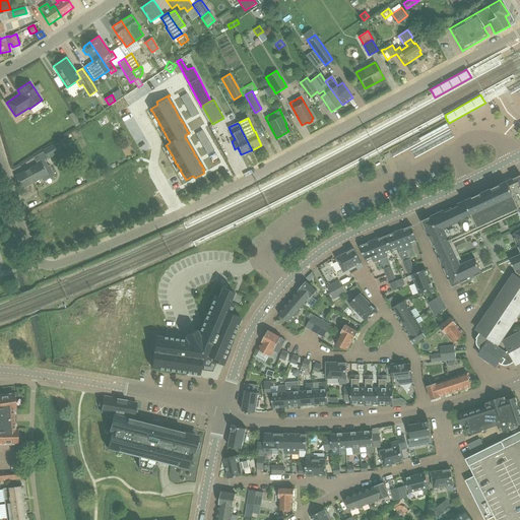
[(225,155),(228,154),(212,126),(209,127),(225,155)]
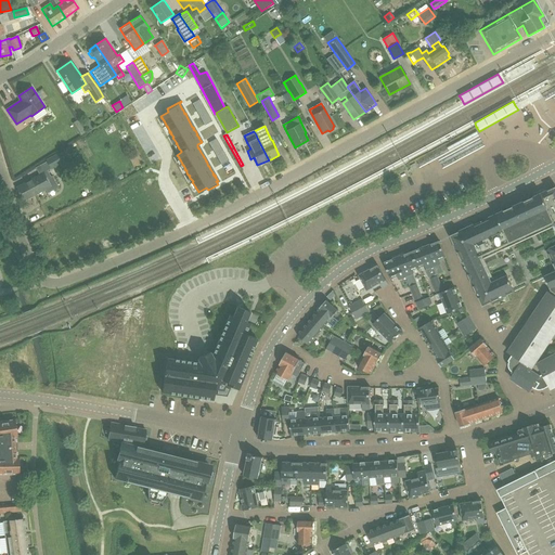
[(448,169),(489,149),(483,138),(453,152),(455,157),(444,163),(448,169)]
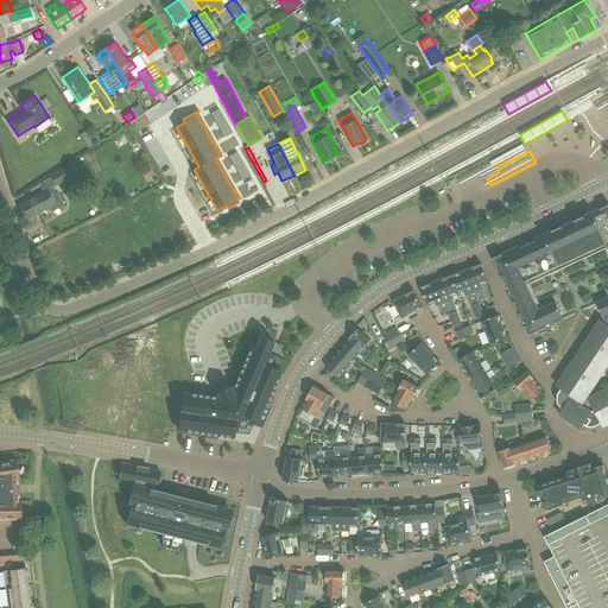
[(67,166),(51,176),(51,177),(56,184),(73,175),(67,166)]
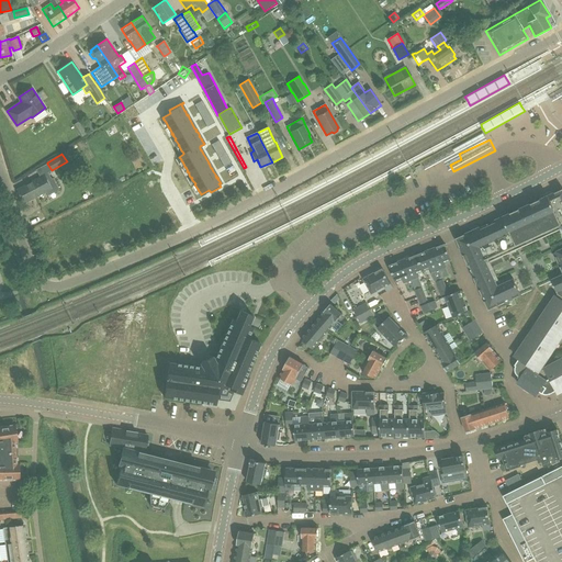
[(149,190),(163,183),(157,173),(145,180),(149,190)]
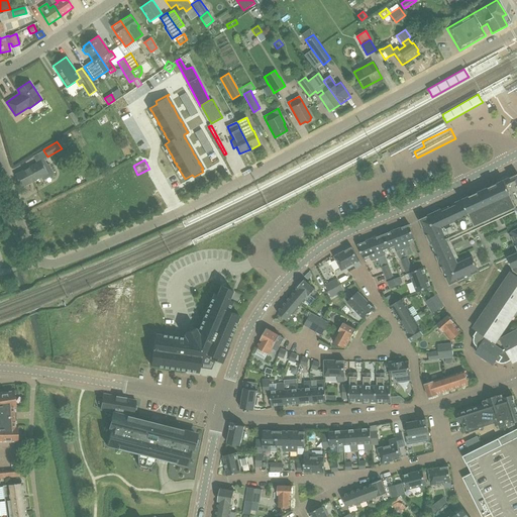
[(33,165),(15,174),(22,187),(40,178),(42,177),(47,174),(40,161),(36,163),(33,165)]
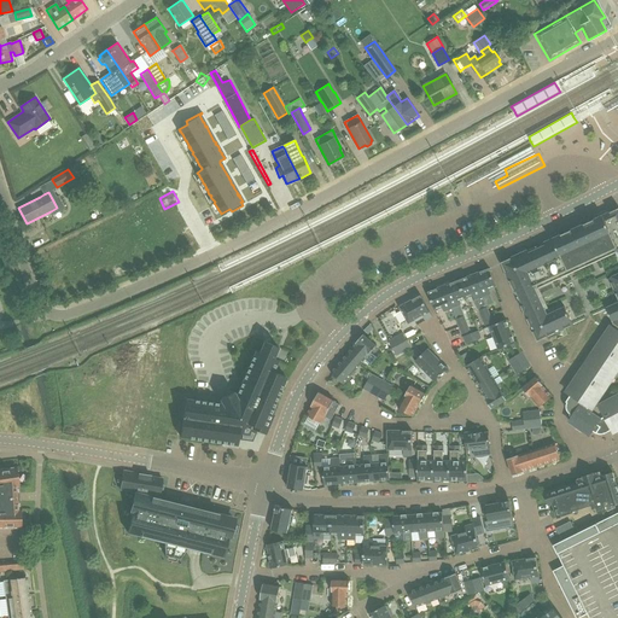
[(514,256),(501,262),(501,264),(537,342),(547,337),(548,340),(558,336),(559,338),(558,338),(558,339),(567,334),(565,328),(584,319),(592,316),(599,313),(607,309),(613,324),(614,324),(617,326),(617,208),(610,213),(608,209),(596,215),(598,217),(557,237),(555,234),(544,239),(546,242),(526,251),(525,248),(513,254),(514,256)]
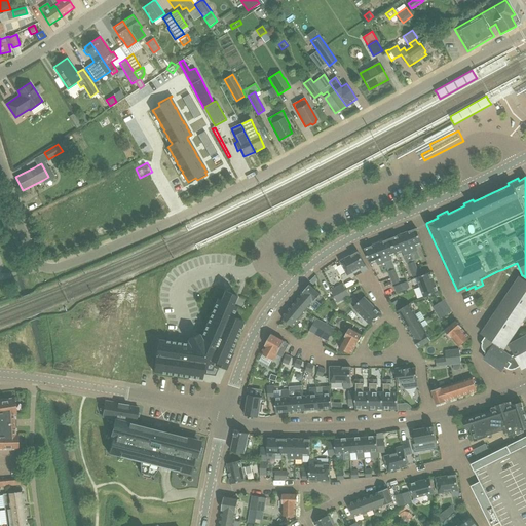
[(416,228),(403,233),(411,252),(417,250),(416,246),(422,243),(417,229),(416,228)]
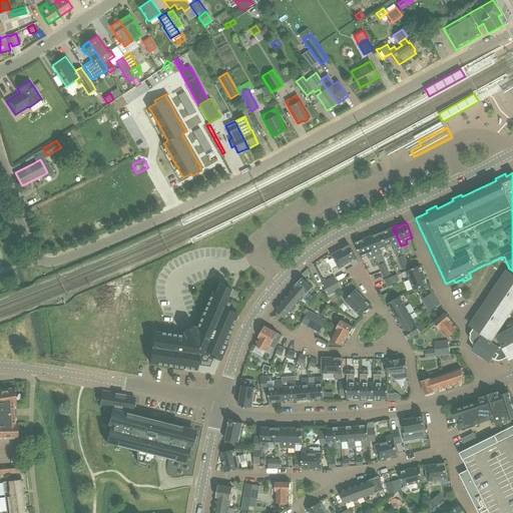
[(393,227),(381,232),(387,247),(393,244),(394,248),(401,245),(393,227)]
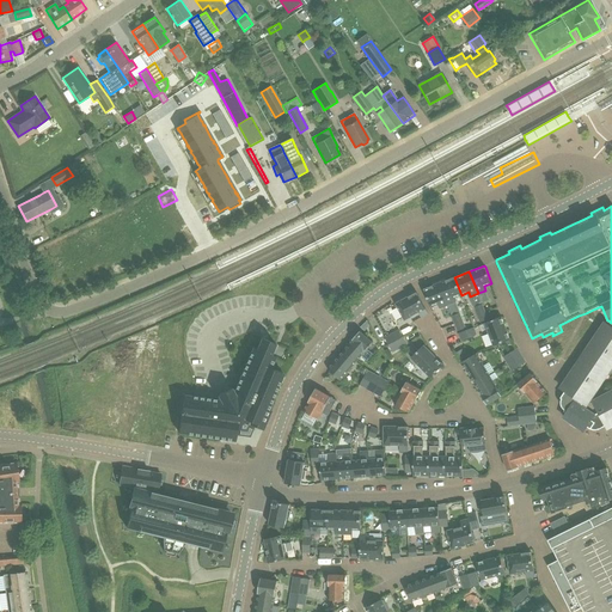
[(454,277),(439,283),(448,305),(456,303),(454,298),(461,295),(454,277)]
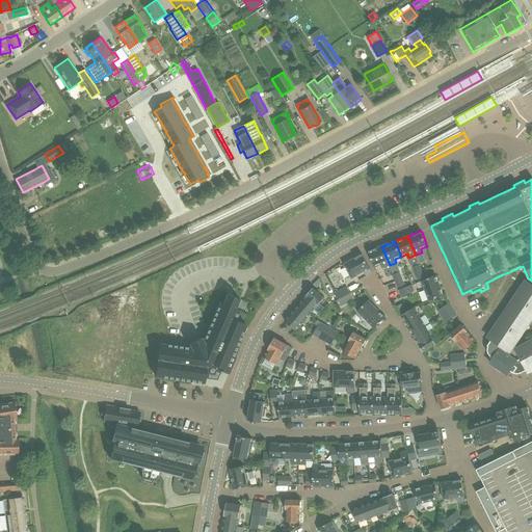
[(381,246),(368,251),(374,267),(381,264),(382,268),(390,265),(381,246)]
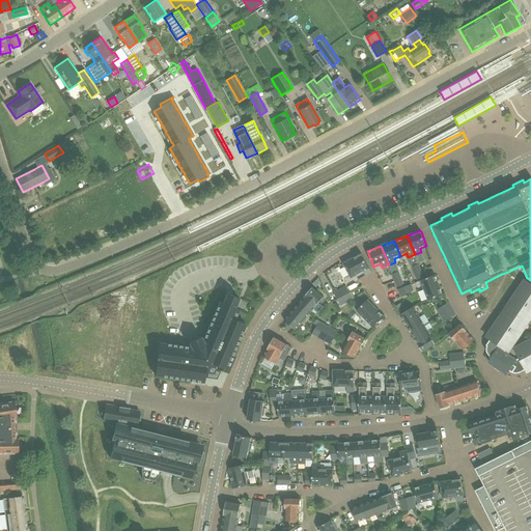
[(362,253),(343,263),(352,278),(363,271),(365,276),(371,272),(362,253)]
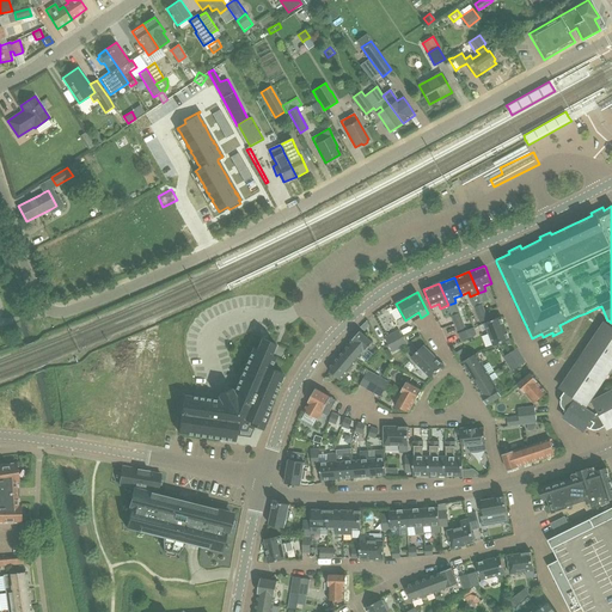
[(482,305),(475,307),(477,314),(484,312),(482,305)]
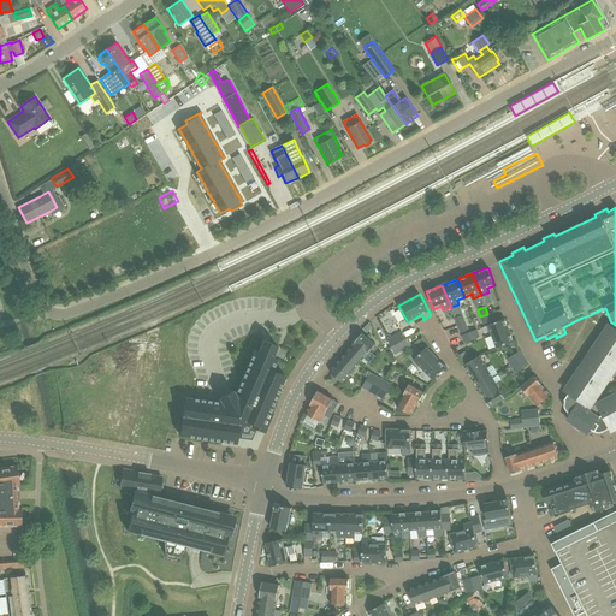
[(487,314),(480,317),(484,324),(491,321),(487,314)]
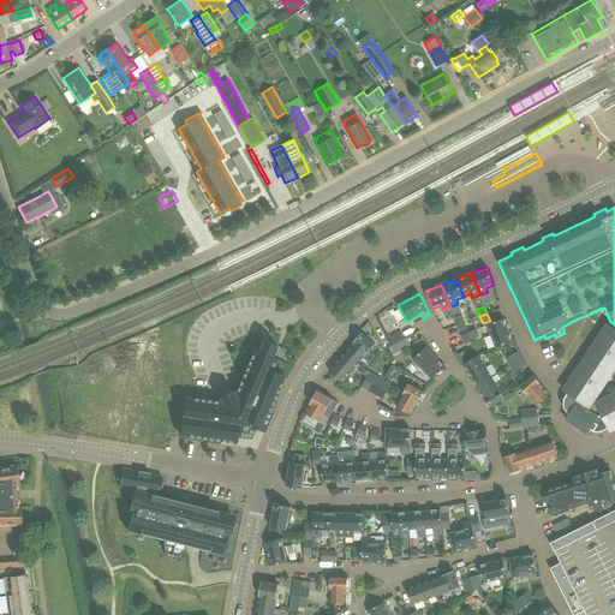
[(461,315),(454,317),(457,324),(464,322),(461,315)]
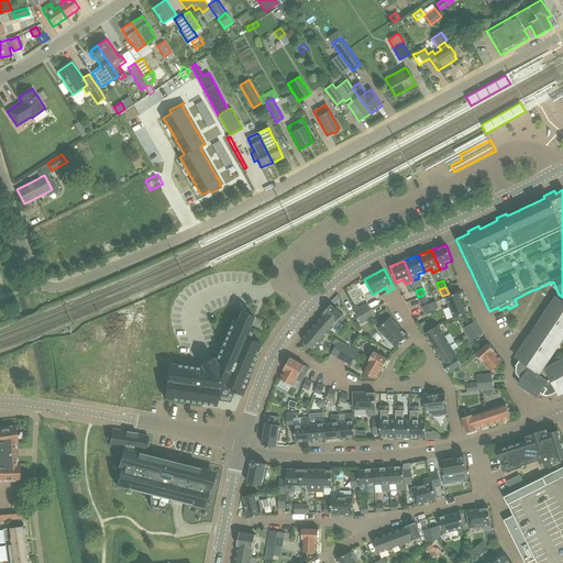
[(360,304),(370,301),(367,291),(359,294),(360,304)]
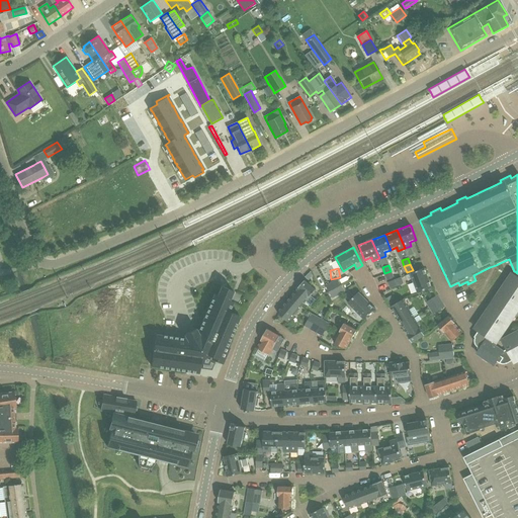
[(424,268),(411,273),(418,292),(432,287),(424,268)]
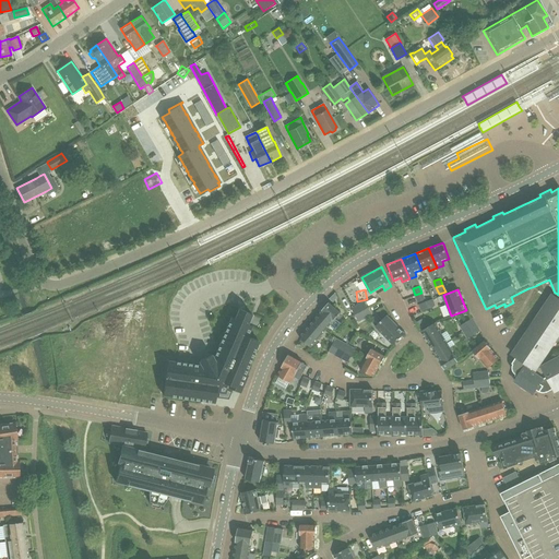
[(421,293),(415,295),(418,302),(425,299),(421,293)]
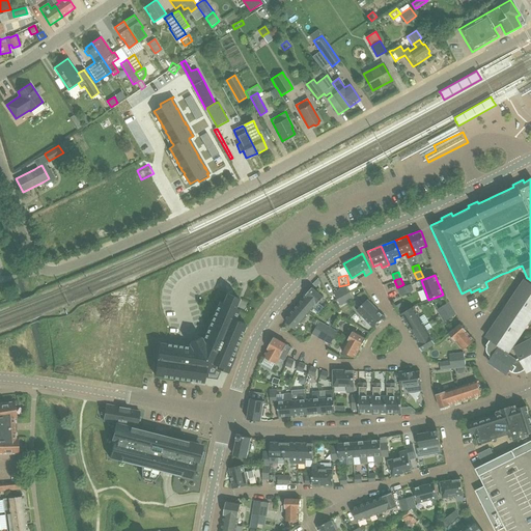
[(491,339),(486,345),(487,345),(487,346),(486,346),(486,347),(486,348),(486,350),(486,351),(486,352),(487,353),(487,354),(488,354),(488,355),(490,355),(490,356),(490,357),(492,358),(488,362),(495,366),(494,367),(500,371),(500,370),(506,373),(509,370),(512,372),(514,369),(520,372),(526,369),(527,371),(530,368),(530,342),(515,352),(519,356),(513,358),(504,353),(530,312),(530,283),(526,281),(525,280),(520,287),(522,289),(518,296),(515,294),(515,295),(510,302),(512,303),(508,309),(506,308),(506,309),(508,310),(503,316),(501,315),(496,323),(496,324),(498,325),(494,331),(492,329),(492,330),(486,337),(491,339)]
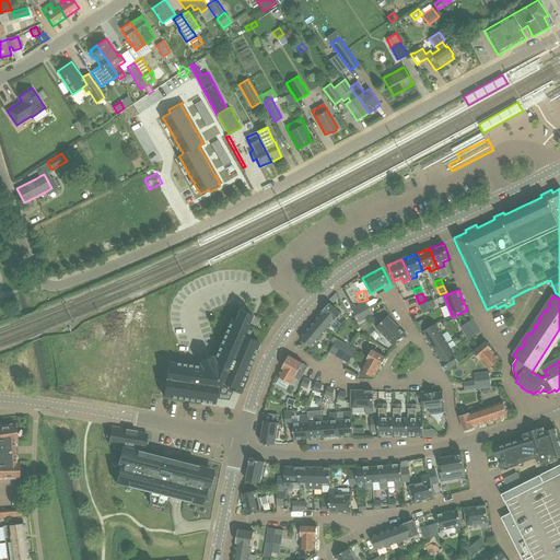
[(433,300),(419,305),(422,312),(435,306),(433,300)]
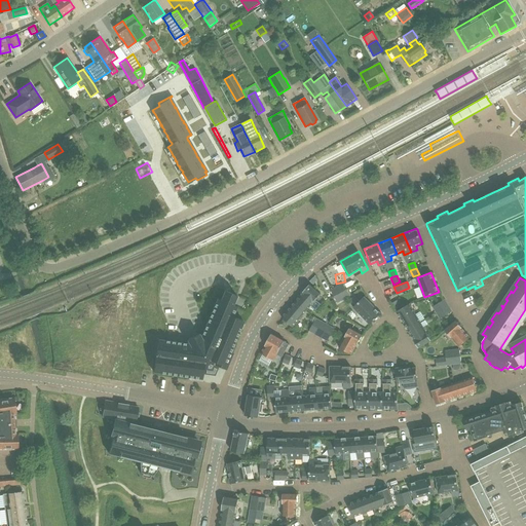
[(343,284),(331,290),(334,296),(346,290),(343,284)]
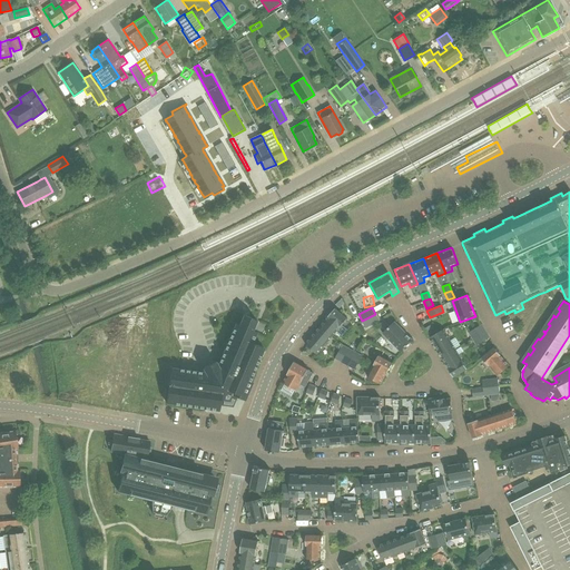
[(328,317),(321,326),(332,336),(336,332),(342,336),(347,330),(342,325),(347,318),(335,308),(328,316),(328,317)]
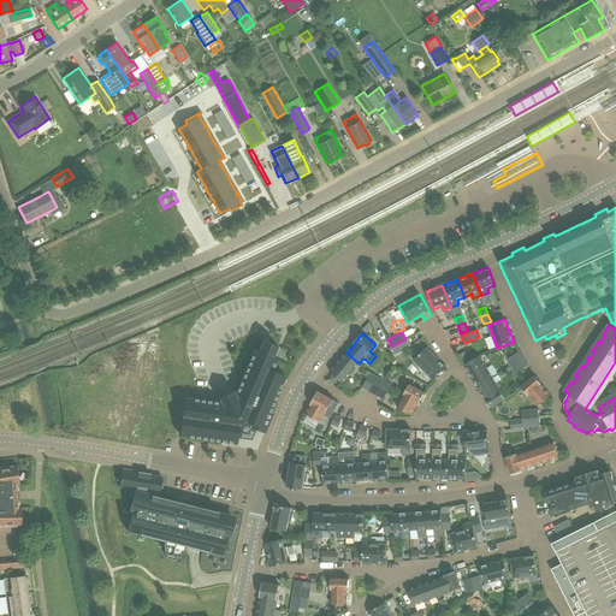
[(406,339),(391,347),(395,354),(409,347),(406,339)]
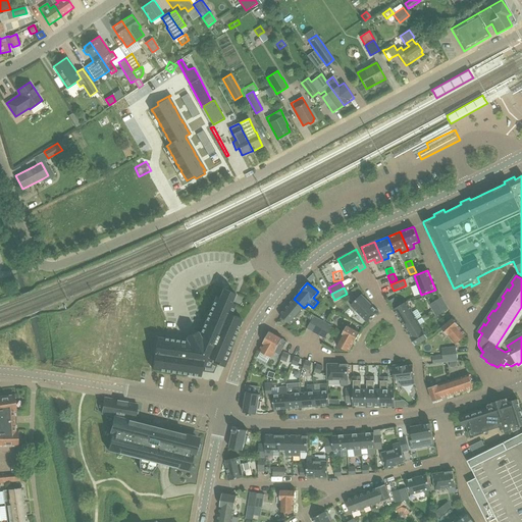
[(157,336),(153,369),(201,376),(202,366),(211,361),(224,367),(231,350),(229,349),(242,319),(231,314),(236,304),(231,303),(235,294),(223,289),(219,298),(216,296),(200,334),(195,332),(186,337),(188,342),(157,336)]
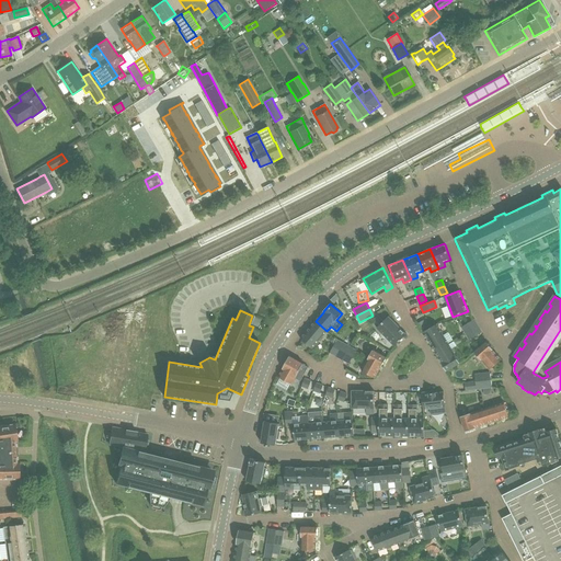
[(388,317),(377,328),(395,346),(405,334),(388,317)]
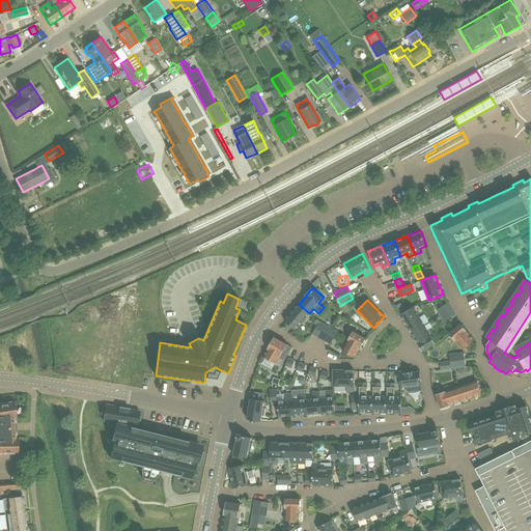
[(449,303),(437,309),(440,315),(452,308),(449,303)]
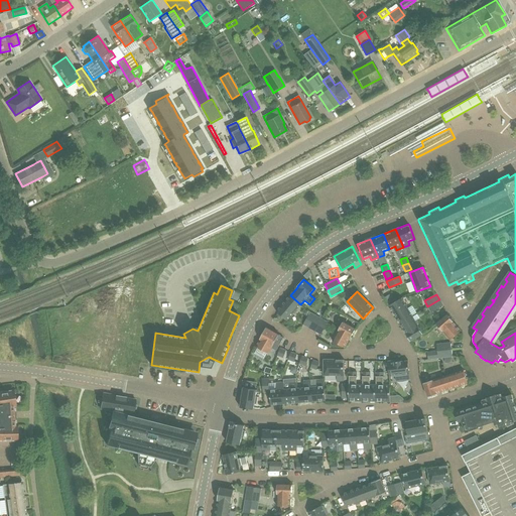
[(290,295),(276,311),(277,312),(287,320),(300,304),(290,295)]
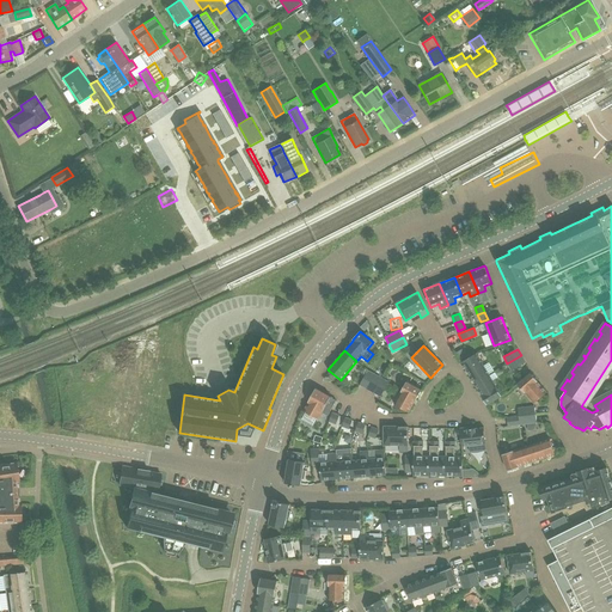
[(476,354),(461,362),(475,384),(489,375),(476,354)]
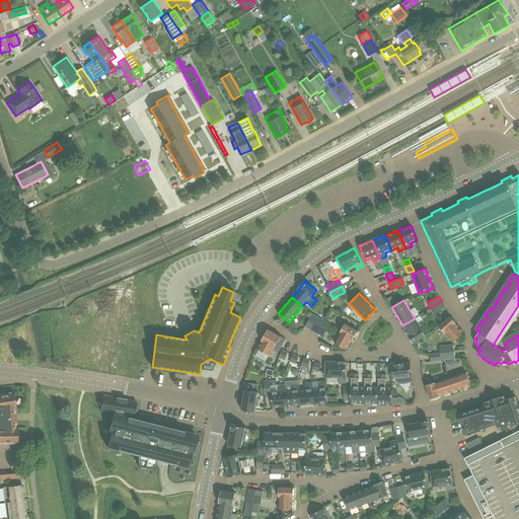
[(442,301),(430,308),(434,314),(445,307),(442,301)]
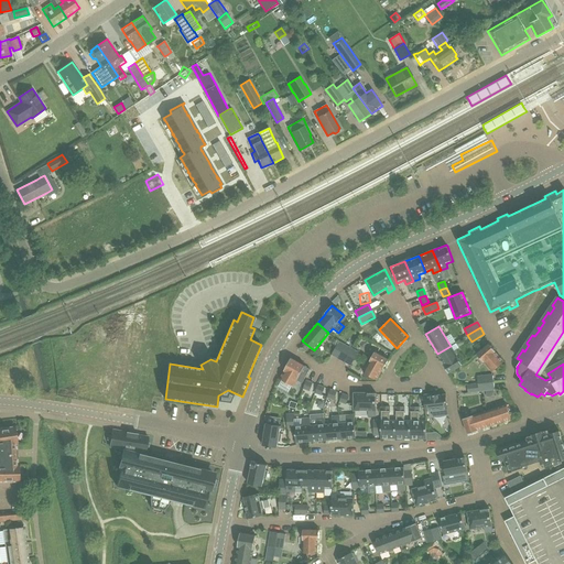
[(339,342),(332,355),(338,358),(345,345),(339,342)]
